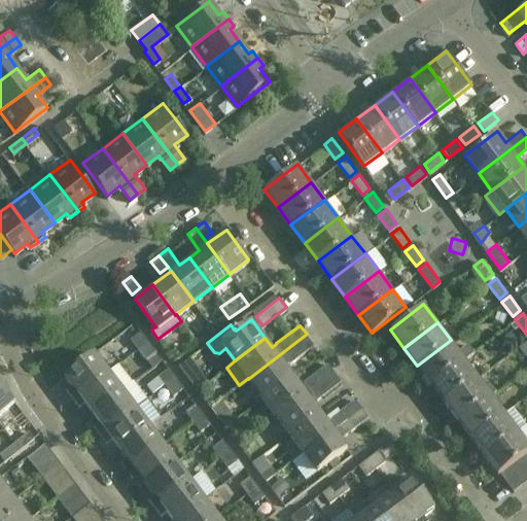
[(148,340),(140,330),(130,337),(138,347),(148,340)]
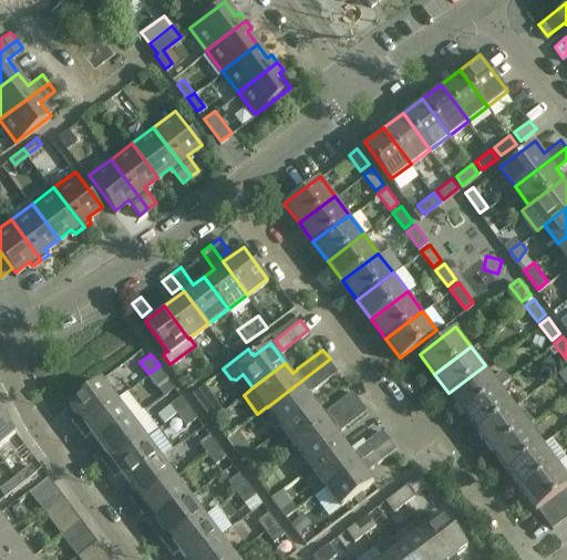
[(338,369),(330,359),(267,407),(281,426),(315,402),(307,392),(311,387),(311,389),(338,369)]
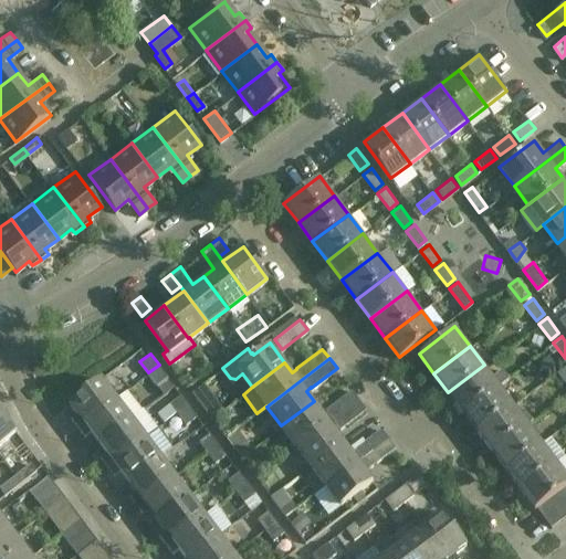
[(174,385),(159,365),(148,372),(163,392),(174,385)]
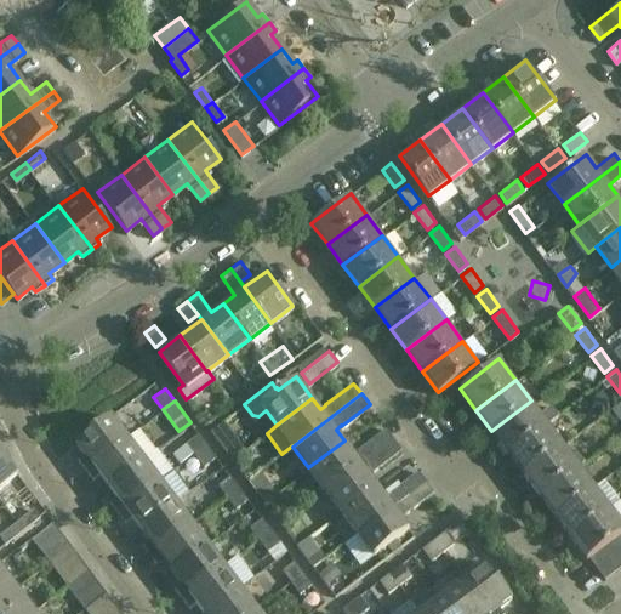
[(540,413),(531,401),(491,431),(507,452),(547,422),(559,414),(552,403),(540,413)]
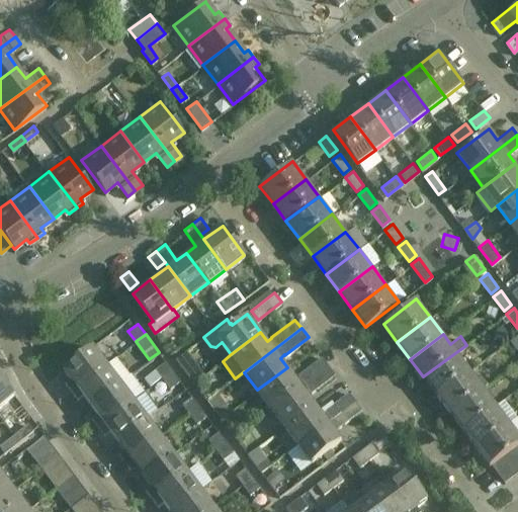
[(106,362),(92,345),(63,367),(71,377),(65,381),(71,389),(106,362)]
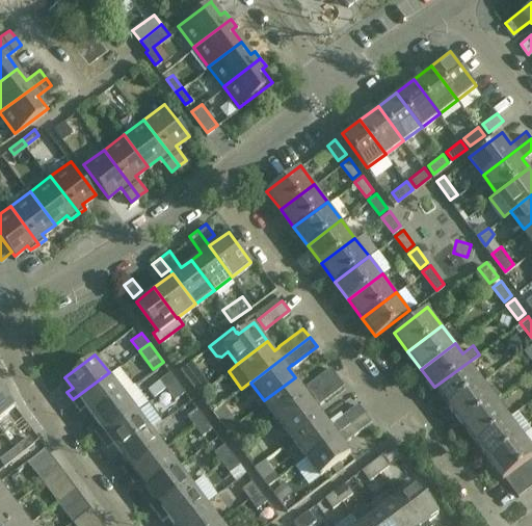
[(482,379),(469,362),(434,387),(448,405),(482,379)]
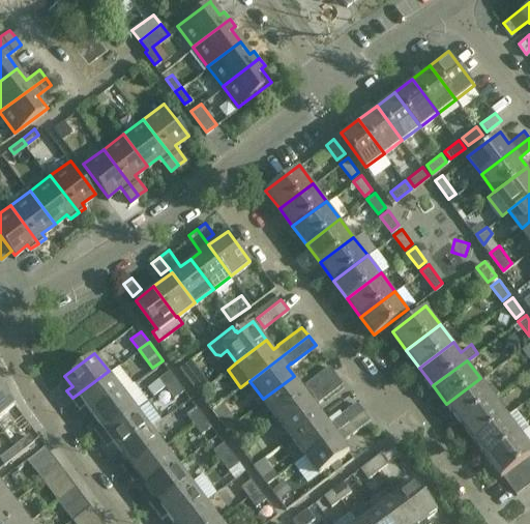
[(329,364),(304,382),(312,391),(336,373),(329,364)]
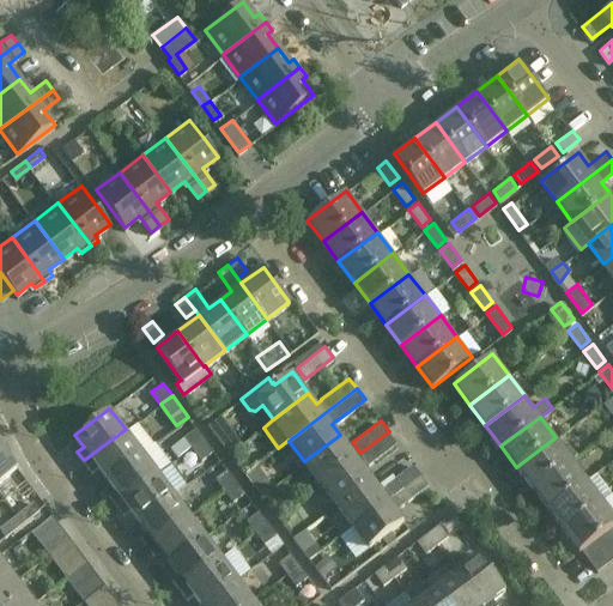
[(205,438),(195,425),(183,435),(193,447),(205,438)]
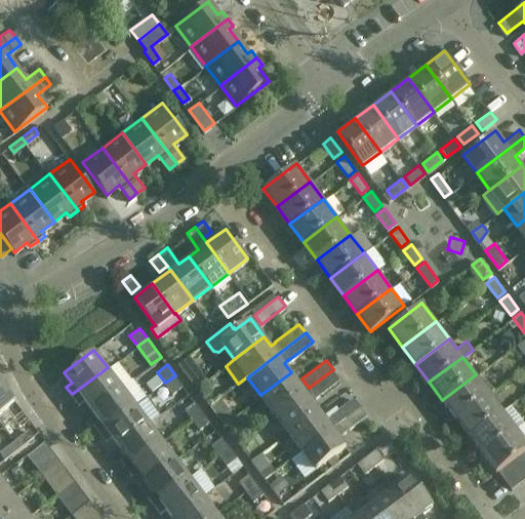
[(121,386),(108,367),(72,394),(79,403),(84,399),(91,408),(121,386)]
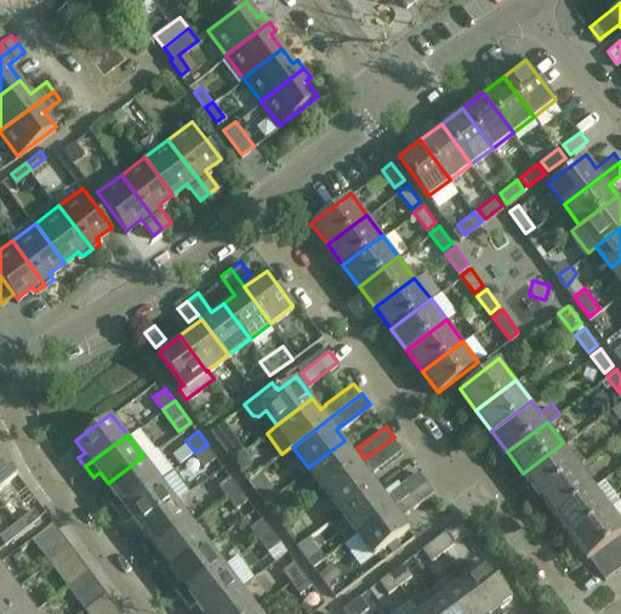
[(402,448),(394,437),(365,459),(374,468),(402,448)]
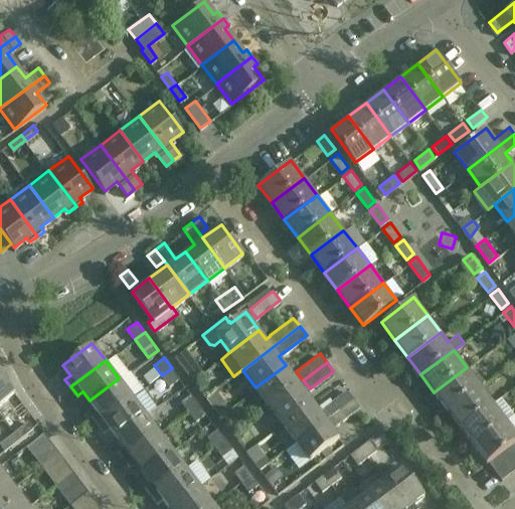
[(299,383),(286,365),(255,387),(270,405),(299,383)]
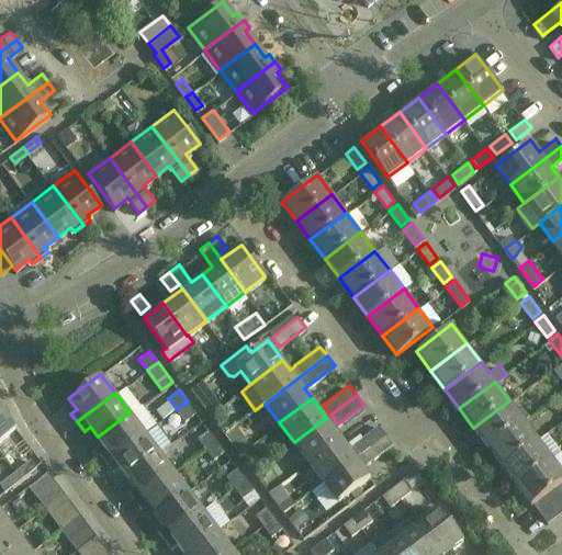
[(517,410),(509,400),(473,428),(489,446),(524,419),(529,415),(524,407),(517,410)]
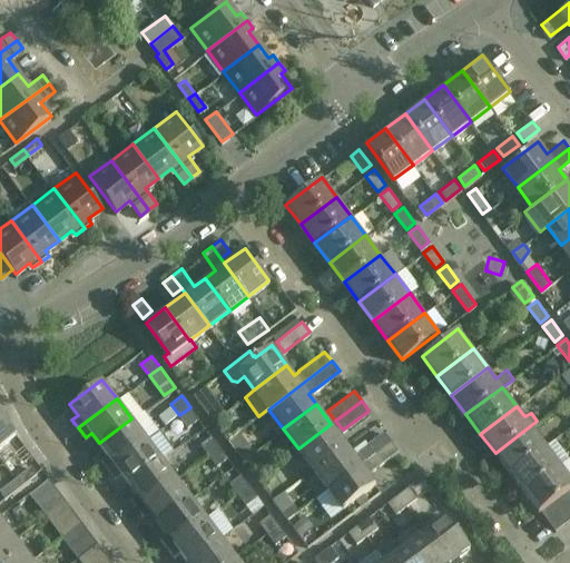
[(198,417),(190,407),(179,415),(187,425),(198,417)]
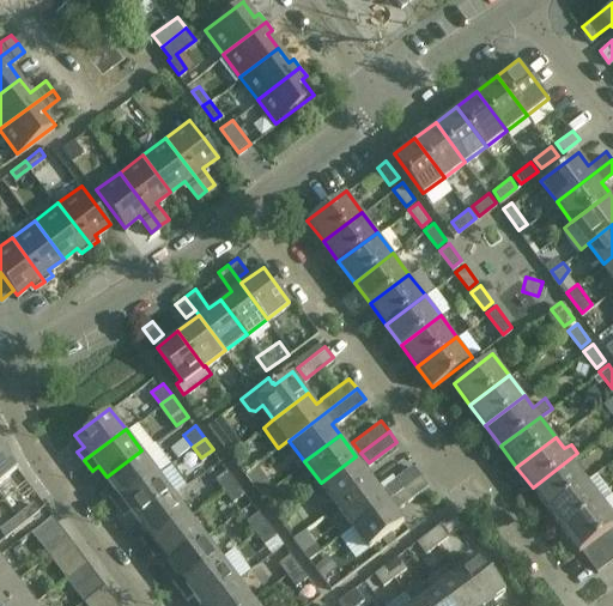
[(0,478),(17,466),(0,443),(0,478)]
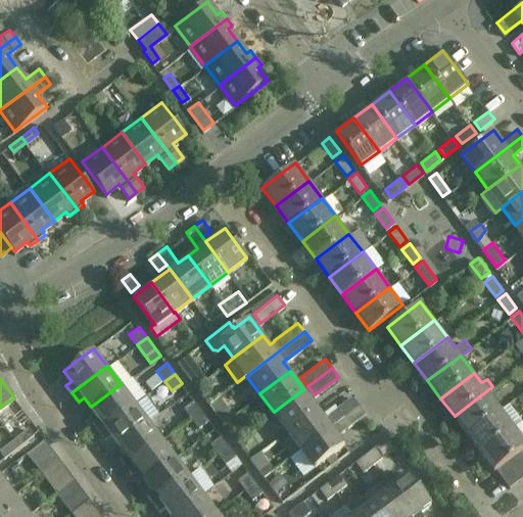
[(134,402),(121,384),(91,407),(98,417),(93,421),(99,428),(134,402)]
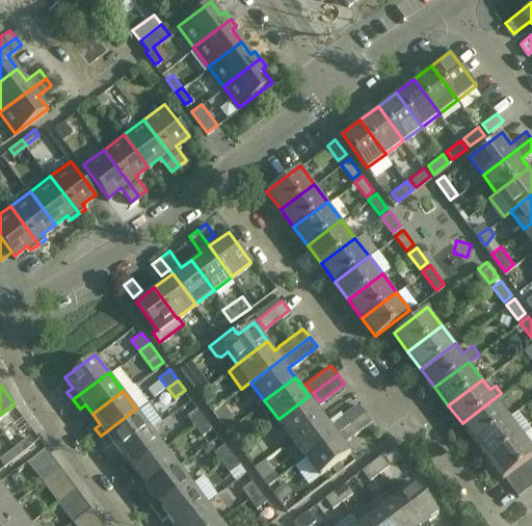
[(323,415),(309,396),(278,419),(292,438),(323,415)]
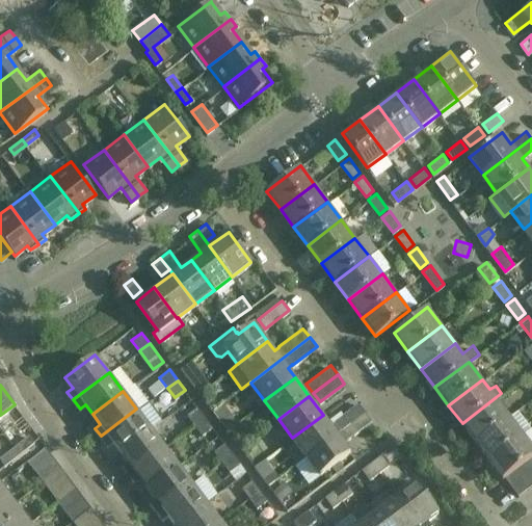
[(509,416),(496,397),(462,423),(476,441),(509,416)]
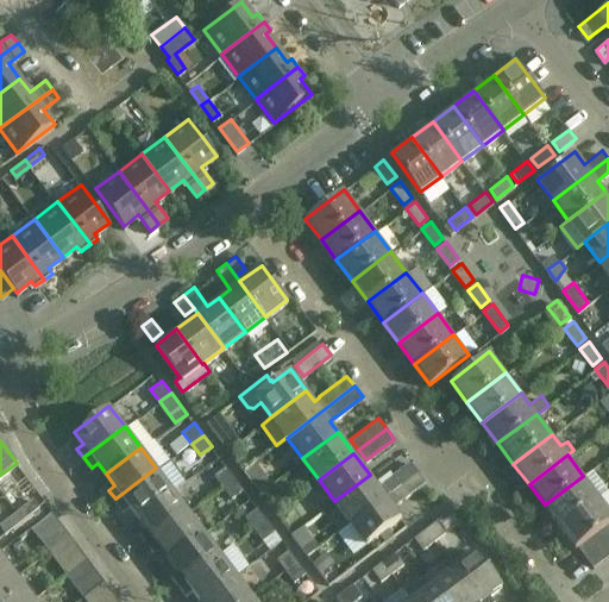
[(377,484),(370,475),(334,501),(351,521),(418,470),(409,459),(382,481),(377,484)]
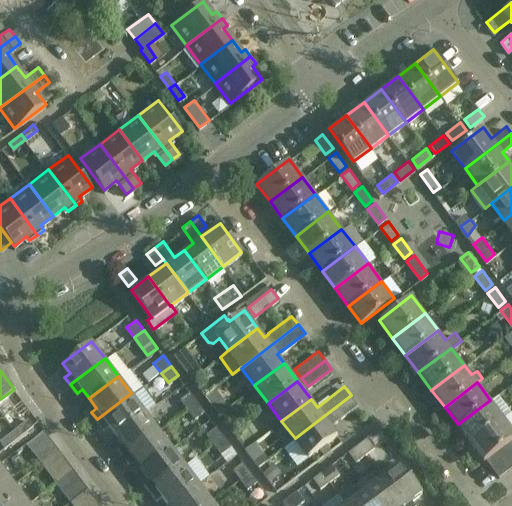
[(197,400),(189,390),(179,398),(187,408),(197,400)]
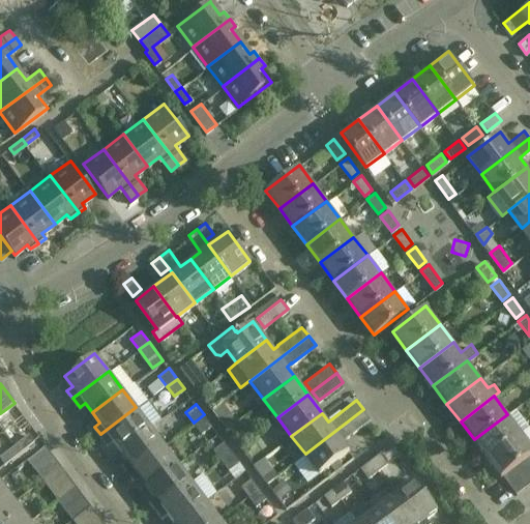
[(143,417),(136,407),(100,434),(107,443),(112,439),(119,447),(149,426),(157,419),(151,411),(143,417)]
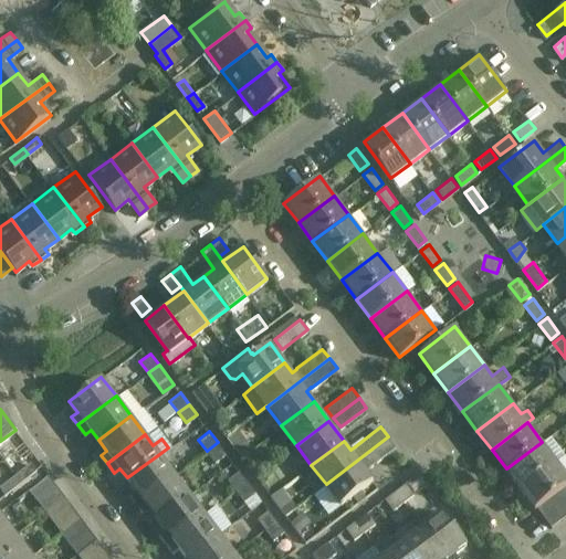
[(551,434),(542,442),(506,468),(521,488),(556,461),(565,454),(565,453),(551,434)]
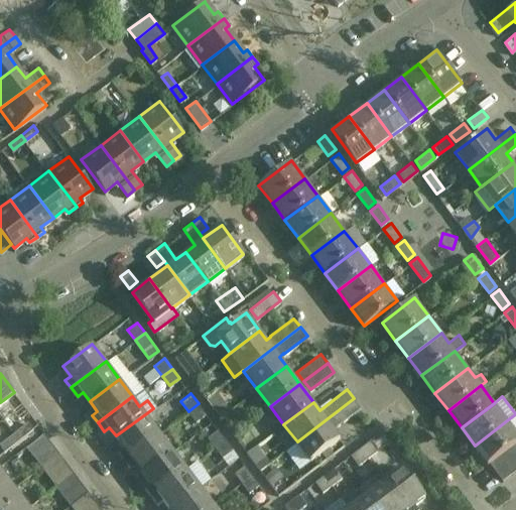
[(361,407),(354,398),(297,441),(310,460),(340,437),(332,427),(337,424),(361,407)]
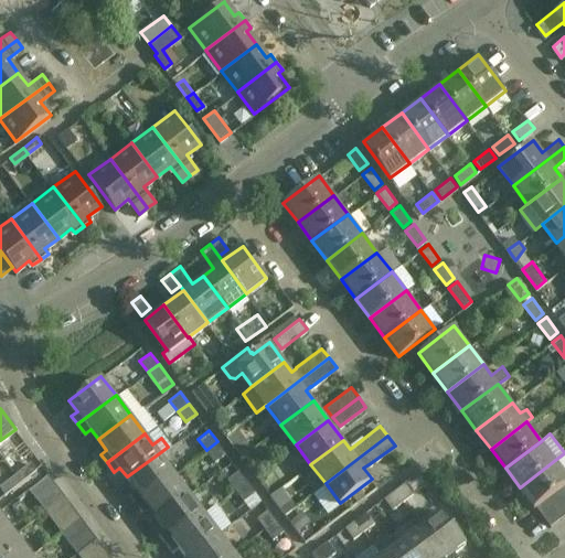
[(225,452),(217,441),(206,450),(214,460),(225,452)]
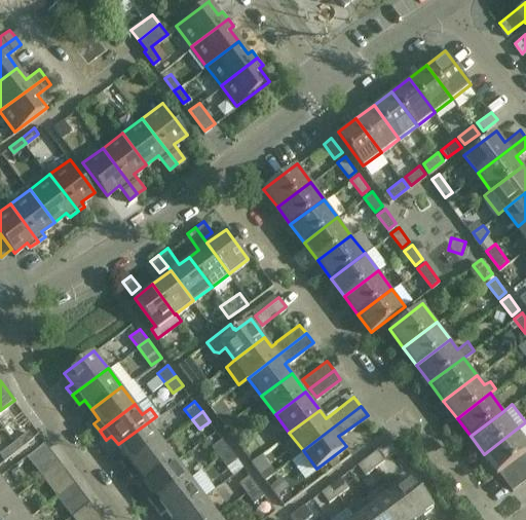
[(525,422),(517,429),(484,454),(497,472),(498,471),(510,462),(520,455),(525,449),(525,420),(525,421),(525,422)]
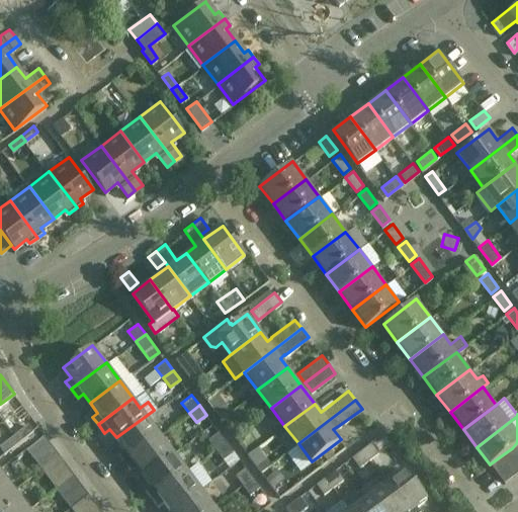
[(159,433),(146,416),(116,437),(124,448),(118,452),(124,459),(159,433)]
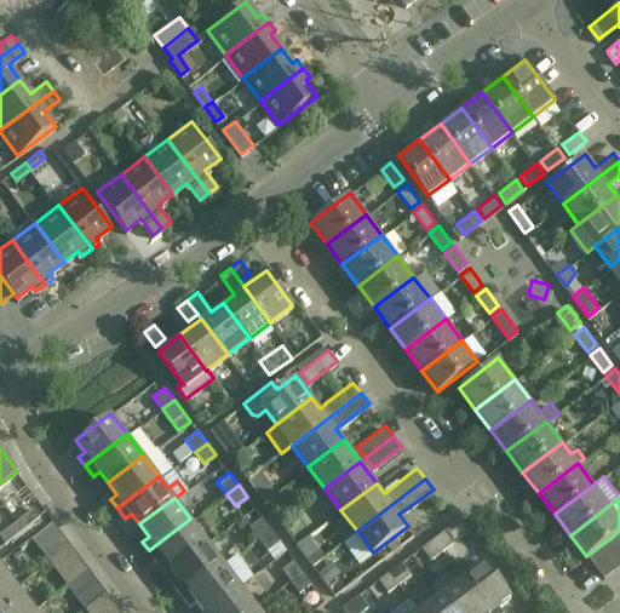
[(33,506),(16,519),(22,528),(40,515),(33,506)]
